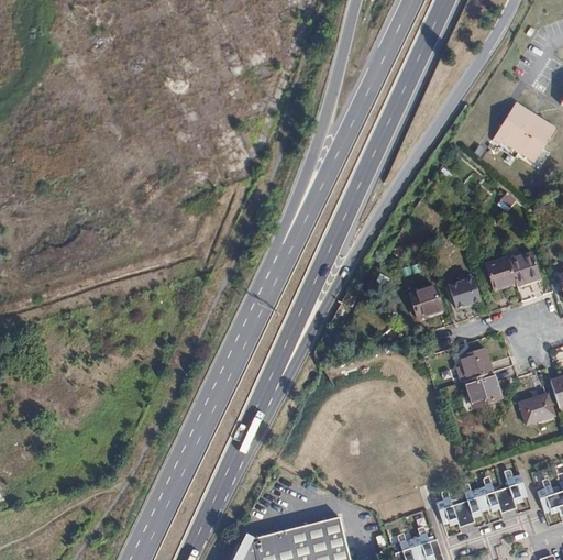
[(515,102),(512,106),(533,120),(537,116),(515,102)]
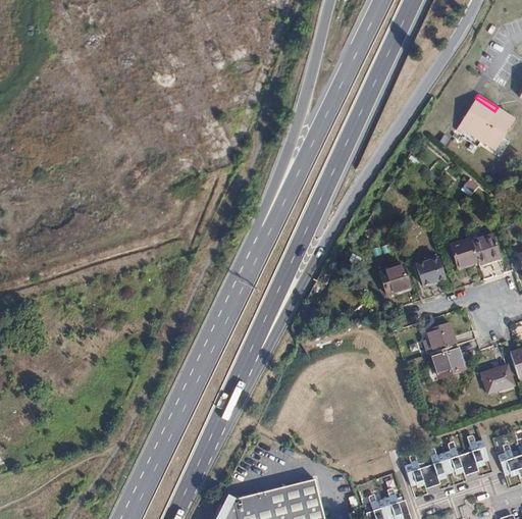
[(494,111),(475,98),(454,128),(461,134),(463,131),(479,141),(481,137),(497,146),(515,117),(498,107),(494,111)]
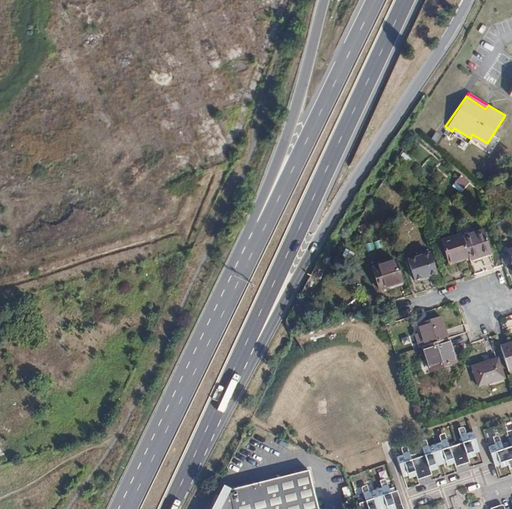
[(472,134),(470,138),(484,147),(487,143),(472,134)]
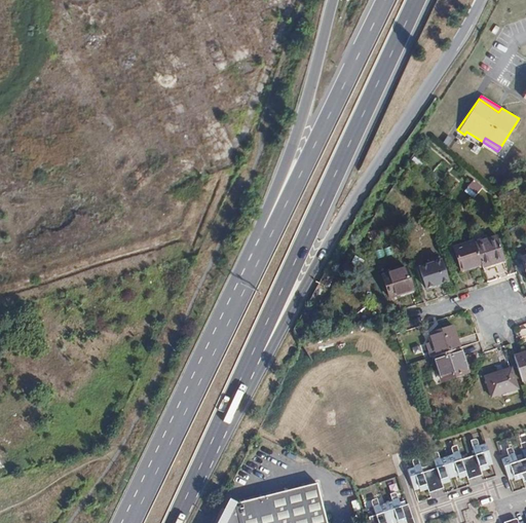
[(484,188),(474,180),(470,185),(472,187),(479,193),(484,188)]
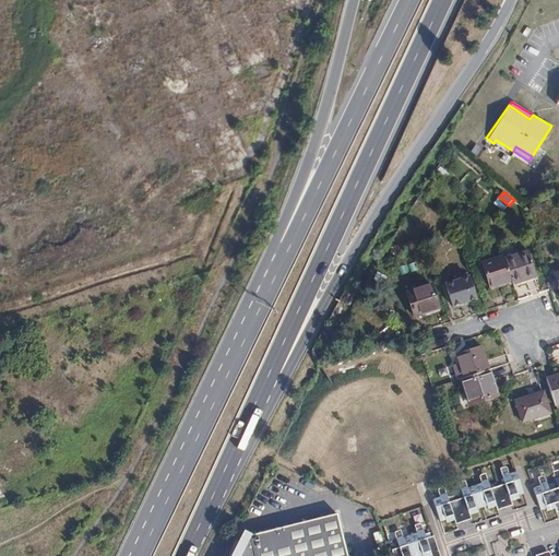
[(509,205),(501,199),(496,204),(503,211),(509,205)]
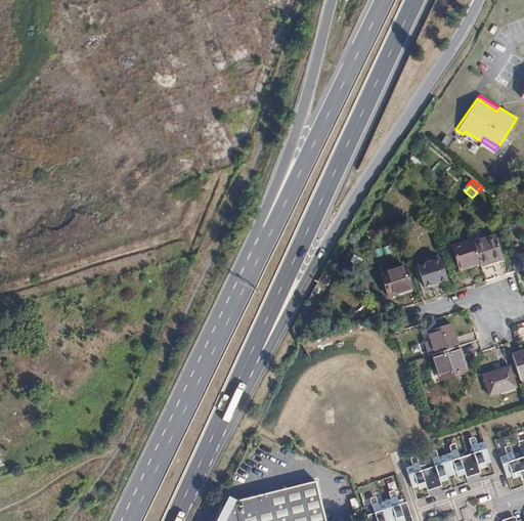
[(473,240),(480,262),(481,265),(503,257),(495,233),(473,240)]
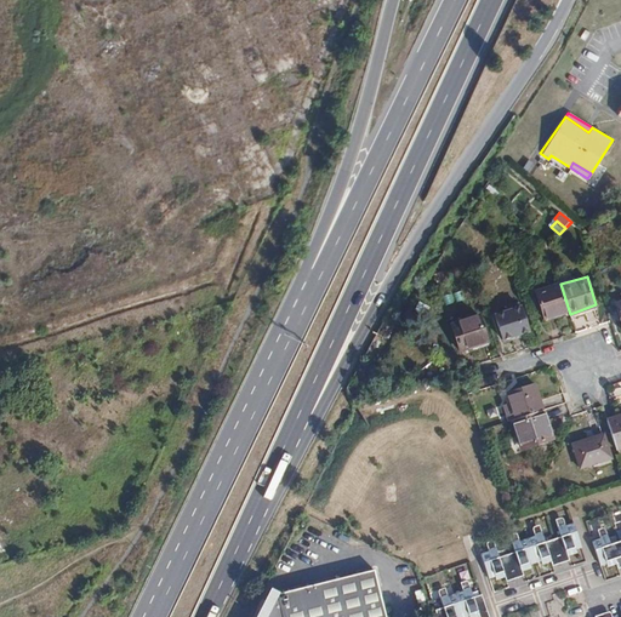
[(560,284),(560,283),(536,291),(545,318),(569,310),(560,284)]
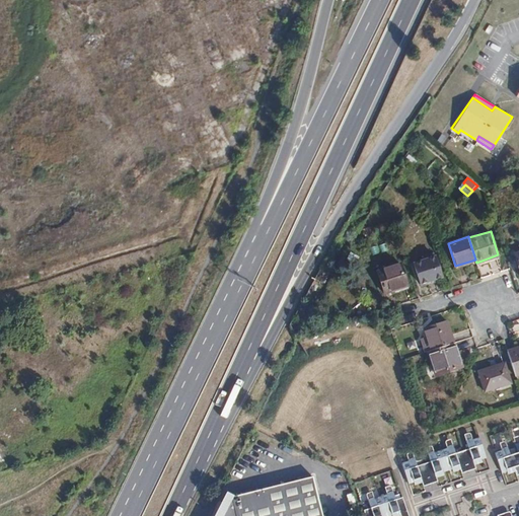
[(441,277),(434,255),(413,263),(420,283),(441,277)]
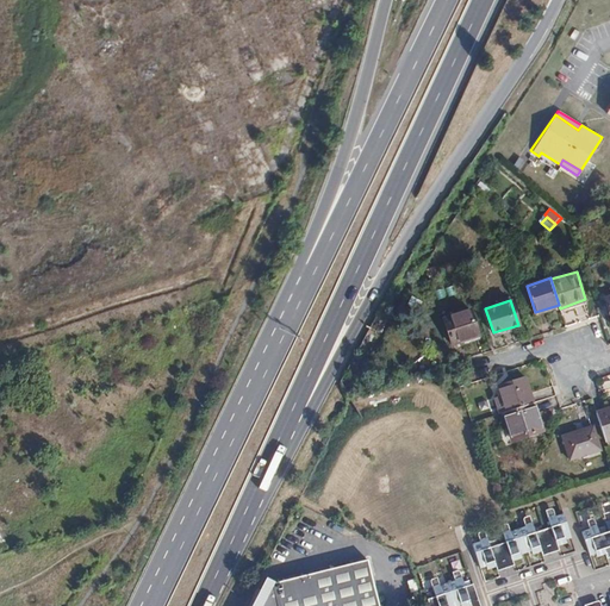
[(478,335),(470,308),(443,317),(452,343),(478,335)]
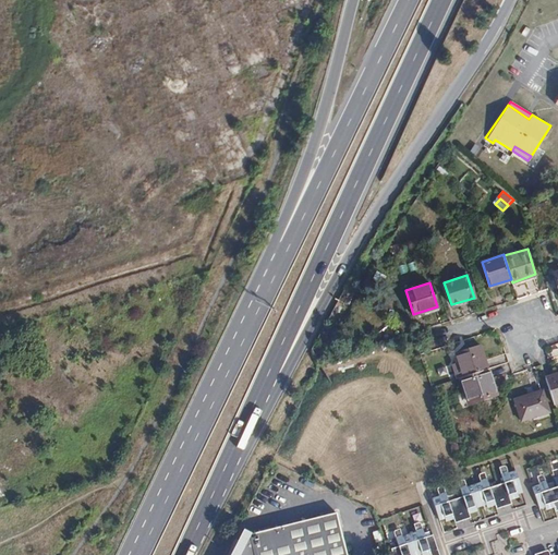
[(463,374),(486,365),(478,342),(455,350),(463,374)]
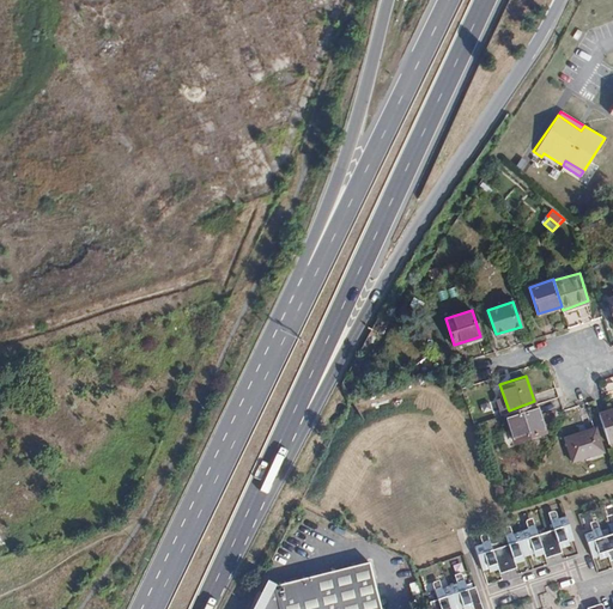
[(509,410),(504,412),(514,439),(544,430),(534,401),(509,410)]
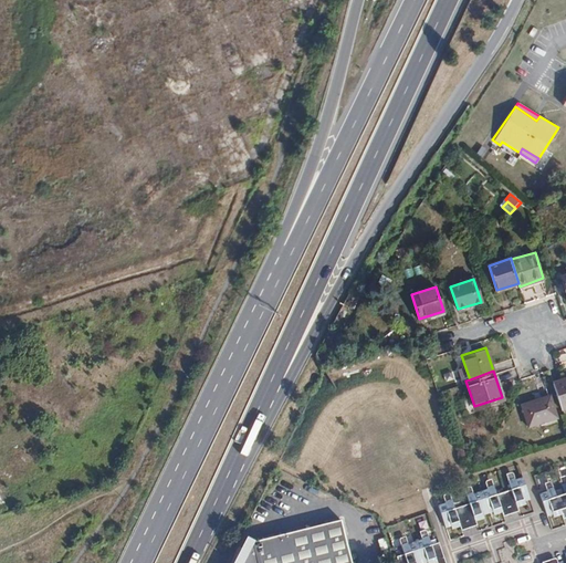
[(565,375),(552,381),(561,407),(565,405),(565,375)]
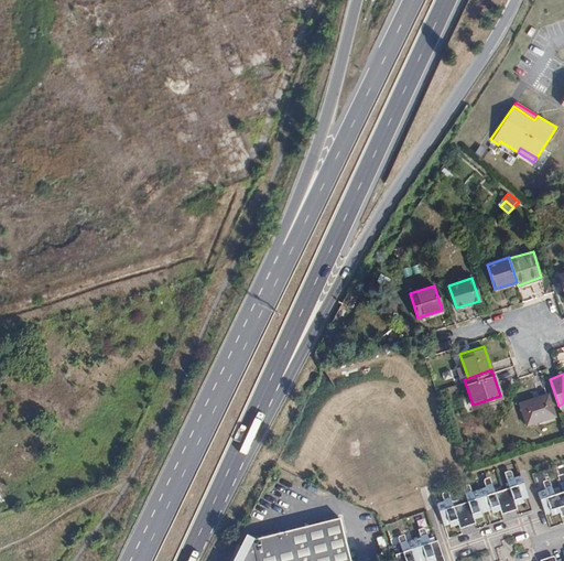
[(552,413),(545,392),(519,400),(527,421),(552,413)]
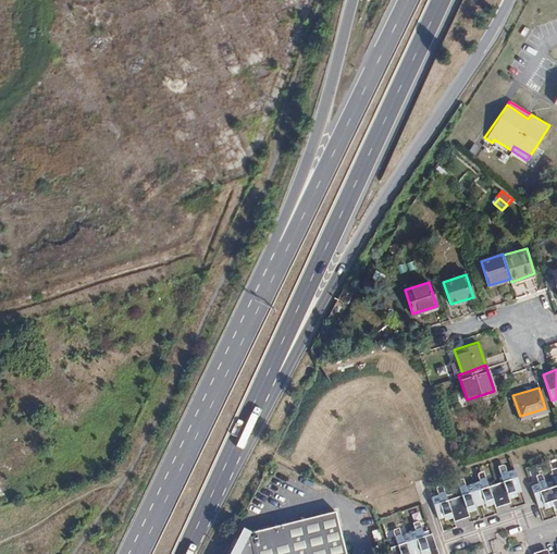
[(496,485),(504,507),(512,505),(511,501),(520,497),(519,494),(522,493),(515,472),(509,475),(508,472),(500,475),(503,483),(496,485)]
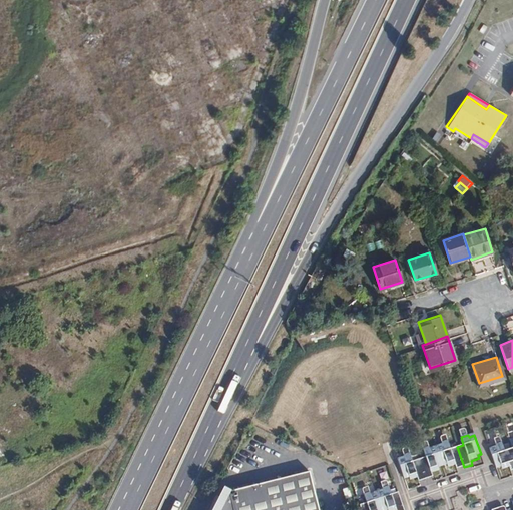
[(456,466),(457,470),(464,467),(457,447),(451,449),(448,441),(442,444),(442,446),(431,449),(438,469),(448,465),(449,468),(456,466)]
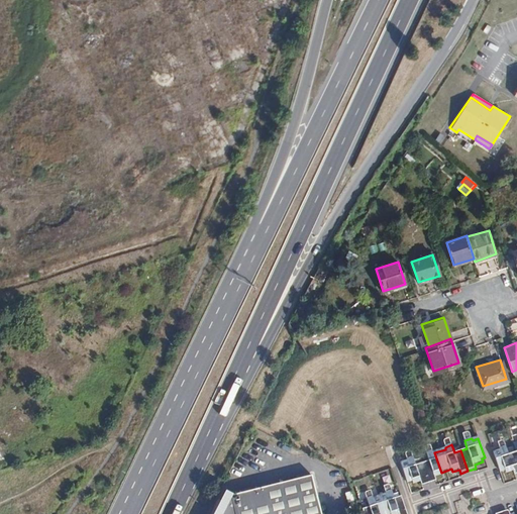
[(500,449),(494,451),(501,473),(506,471),(507,473),(513,471),(514,474),(516,473),(516,457),(514,450),(508,453),(505,444),(499,447),(500,449)]
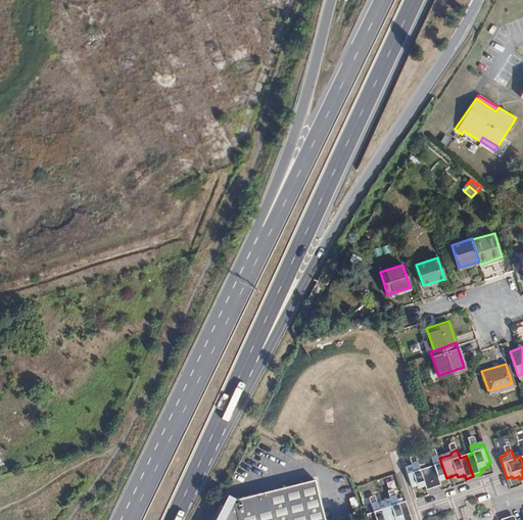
[(442,484),(448,482),(446,478),(439,458),(433,459),(435,466),(430,468),(437,490),(444,488),(442,484)]
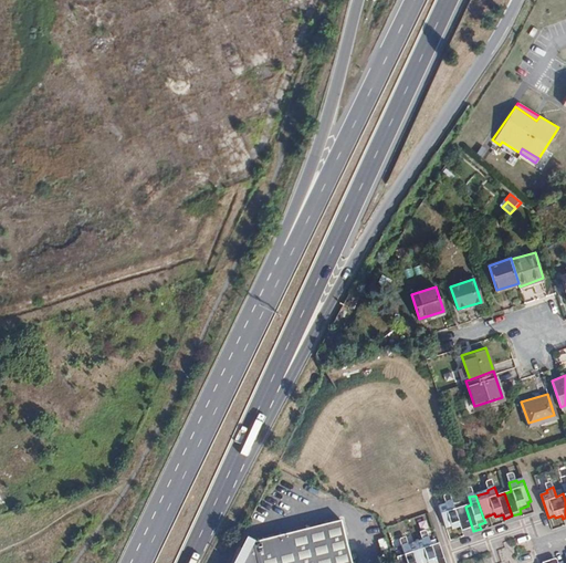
[(473,531),(465,507),(458,509),(456,501),(450,502),(451,504),(443,507),(451,529),(456,528),(457,531),(464,529),(465,533),(473,531)]
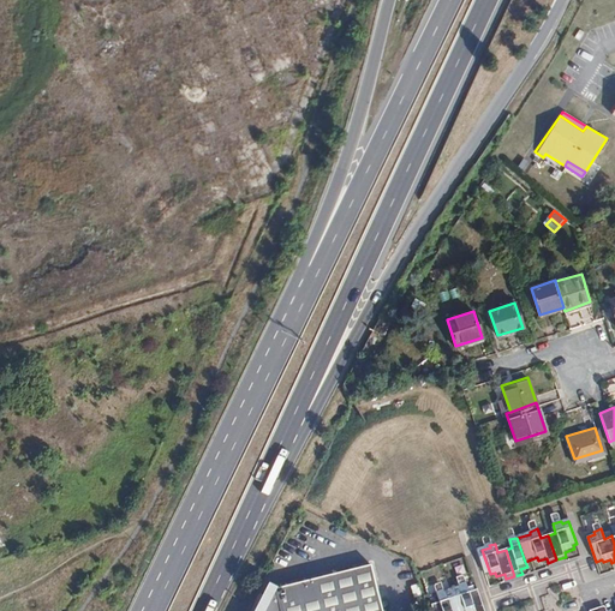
[(378,610),(366,563),(273,588),(260,610),(378,610)]
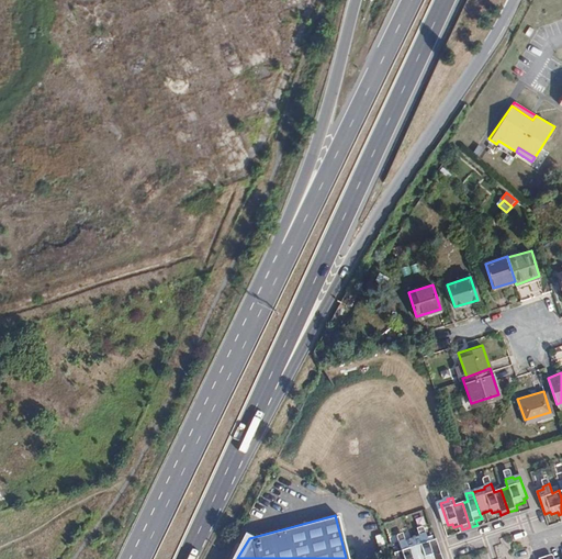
[(430,532),(426,523),(418,525),(418,527),(404,532),(403,530),(397,533),(401,541),(394,545),(398,558),(409,558),(415,557),(414,555),(426,550),(427,554),(434,550),(437,555),(444,552),(435,529),(430,532)]
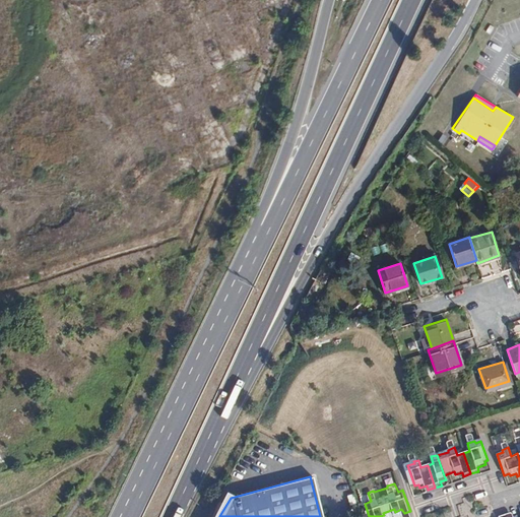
All buildings are outlined.
